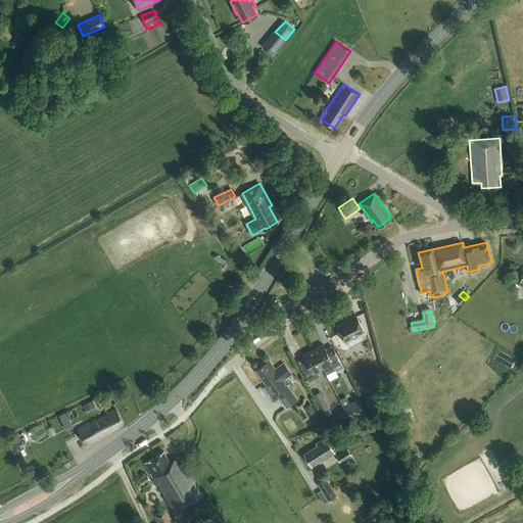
[(345,341),(365,331),(357,316),(337,326),(345,341)]
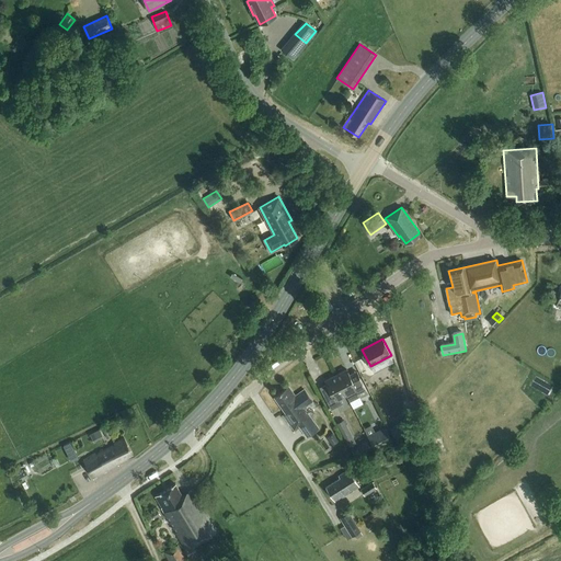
[(347,369),(336,375),(346,395),(350,401),(359,396),(361,397),(368,392),(362,381),(357,371),(351,376),(347,369)]
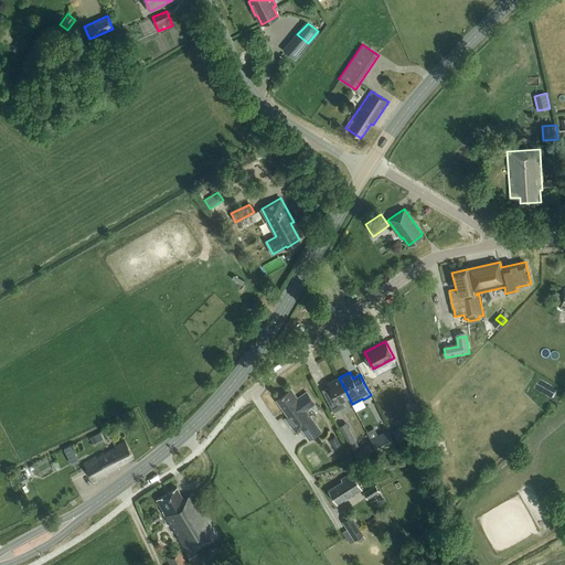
[(328,383),(330,387),(322,391),(333,413),(341,408),(345,406),(343,401),(349,397),(339,377),(328,383)]
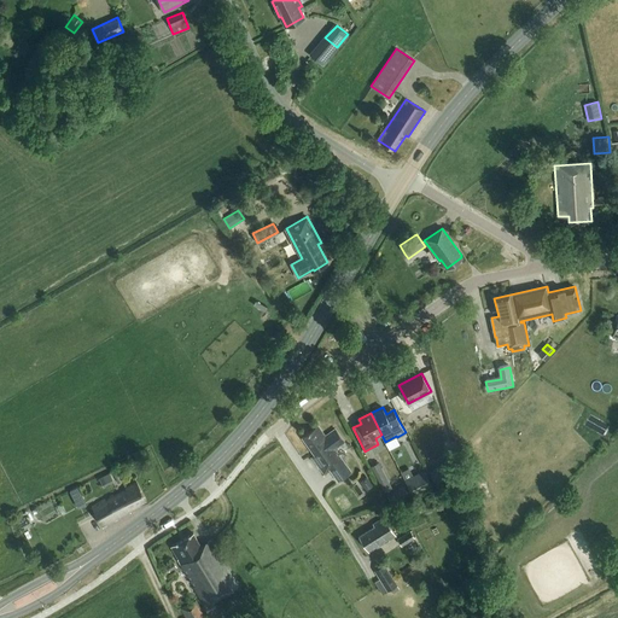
[(327,472),(330,471),(337,482),(350,472),(333,449),(344,442),(334,429),(325,436),(318,426),(302,438),(315,456),(313,458),(324,474),(327,472)]
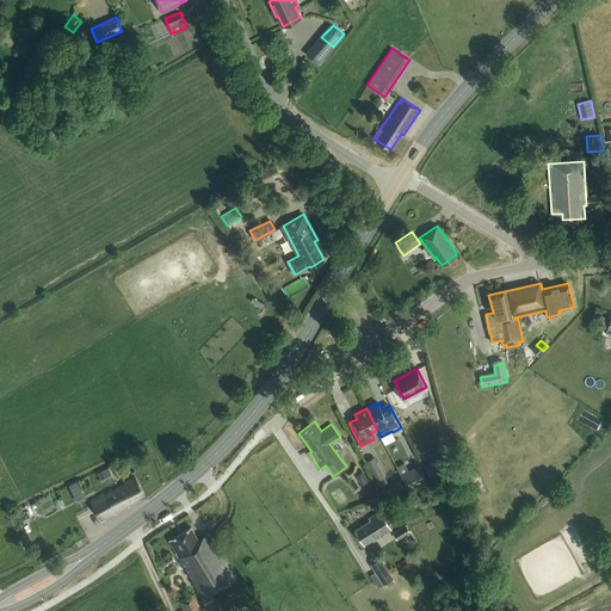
[(387,482),(380,468),(375,457),(368,461),(381,486),(387,482)]
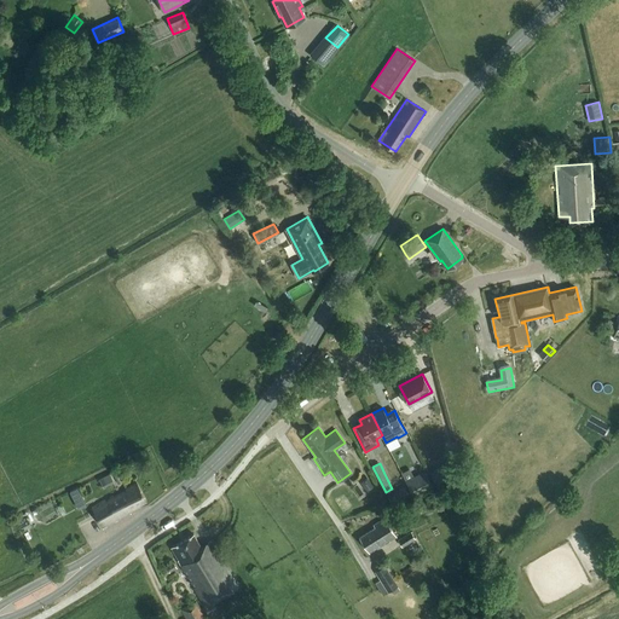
[(446,463),(431,472),(439,487),(455,479),(446,463)]
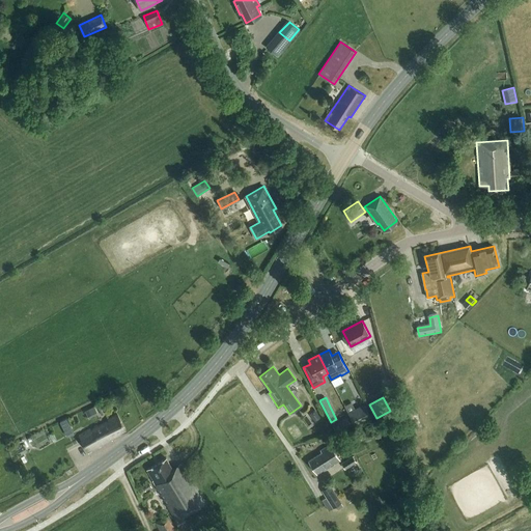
[(102,402),(96,406),(101,415),(107,413),(102,402)]
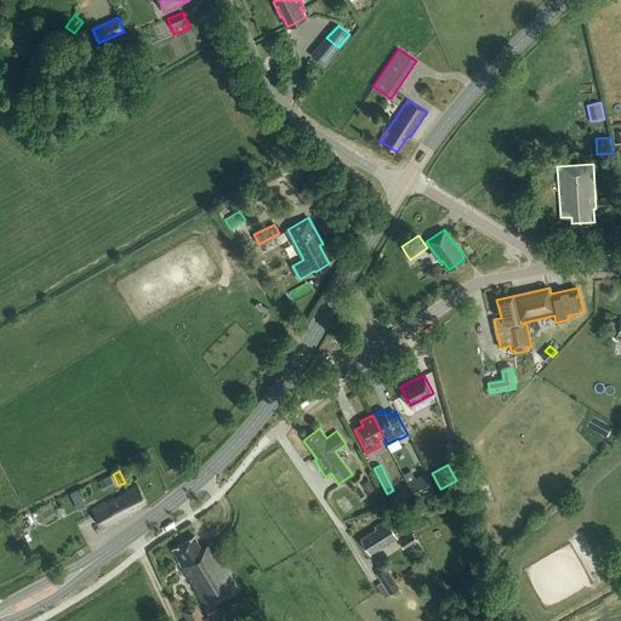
[(412,482),(408,484),(414,496),(419,494),(420,496),(434,489),(428,478),(422,480),(414,484),(412,482)]
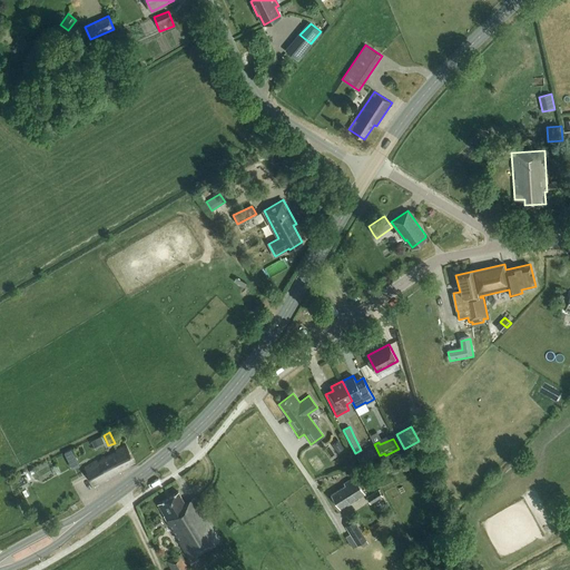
[(344,449),(337,440),(332,444),(338,453),(344,449)]
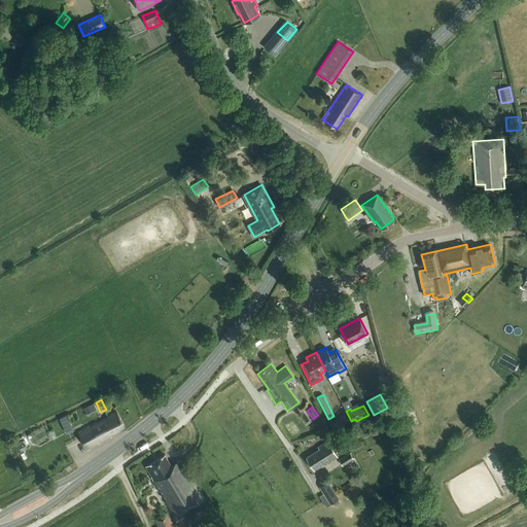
[(109,434),(125,426),(116,411),(77,431),(88,450),(111,437),(109,434)]
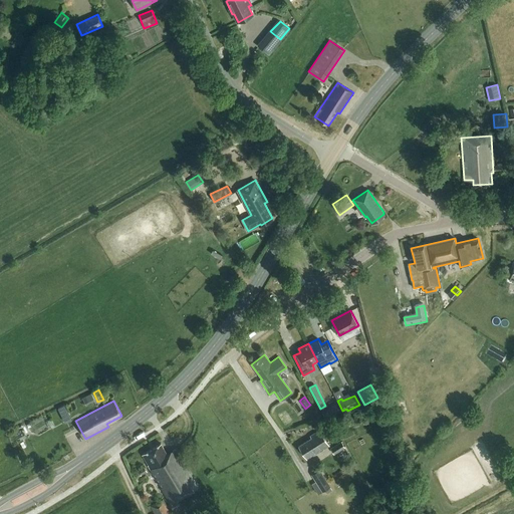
[(67,422),(74,419),(69,404),(62,406),(67,422)]
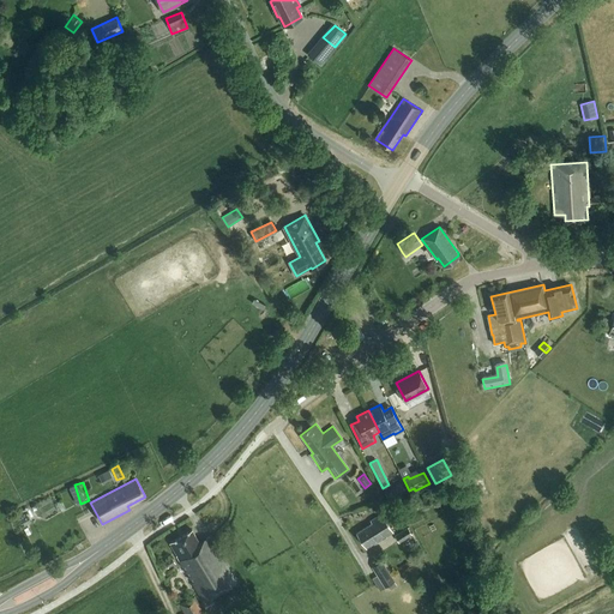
[(408,491),(404,483),(390,491),(393,498),(408,491)]
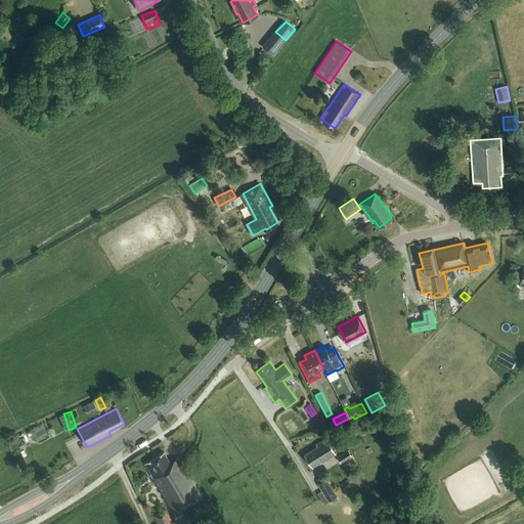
[(47,425),(32,430),(36,443),(51,438),(47,425)]
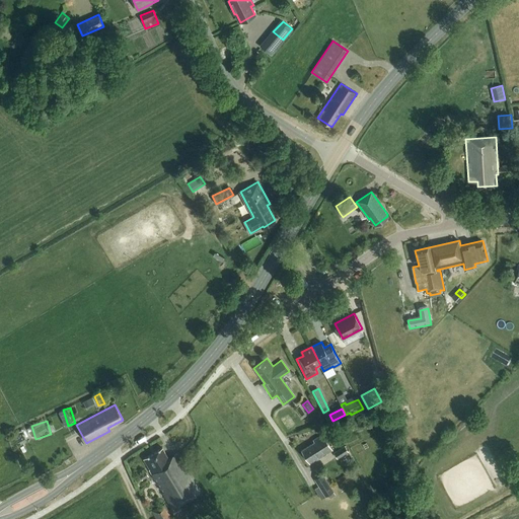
[(310,464),(332,450),(322,435),(313,441),(314,443),(302,451),(310,464)]
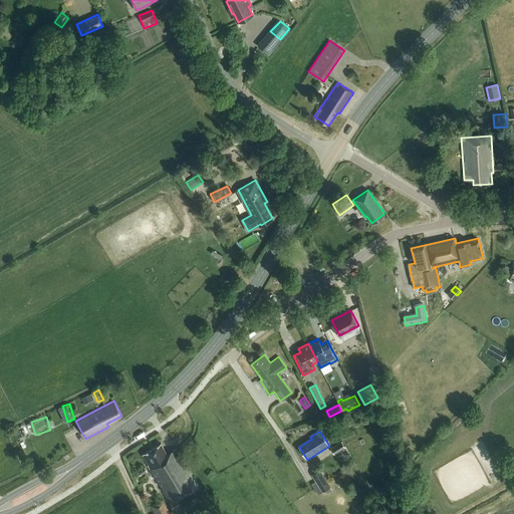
[(341,442),(330,448),(334,454),(345,448),(341,442)]
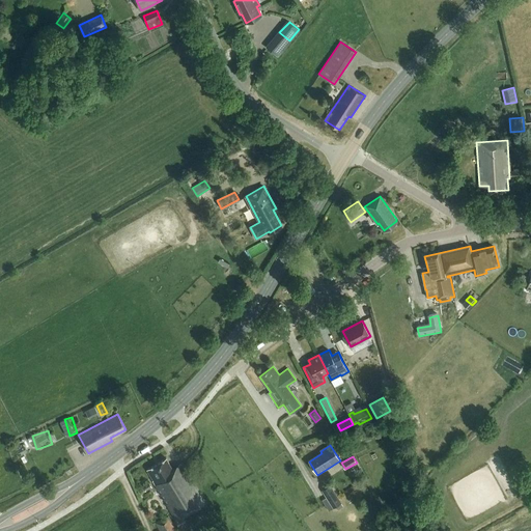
[(176,521),(204,503),(180,464),(172,469),(166,458),(147,470),(154,480),(152,481),(176,521)]
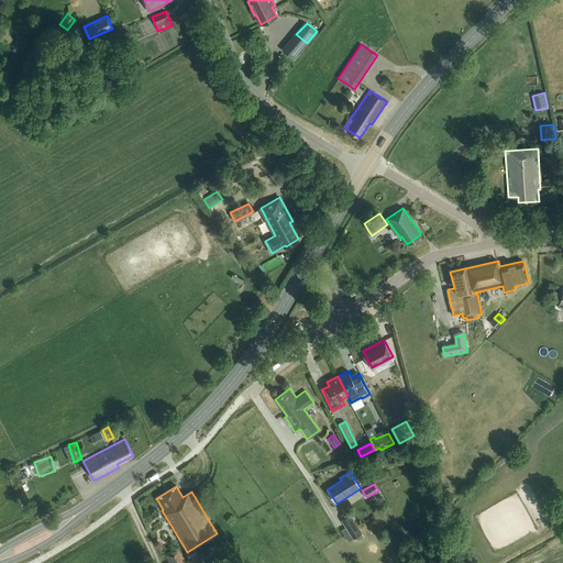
[(151,515),(154,520),(161,517),(157,511),(151,515)]
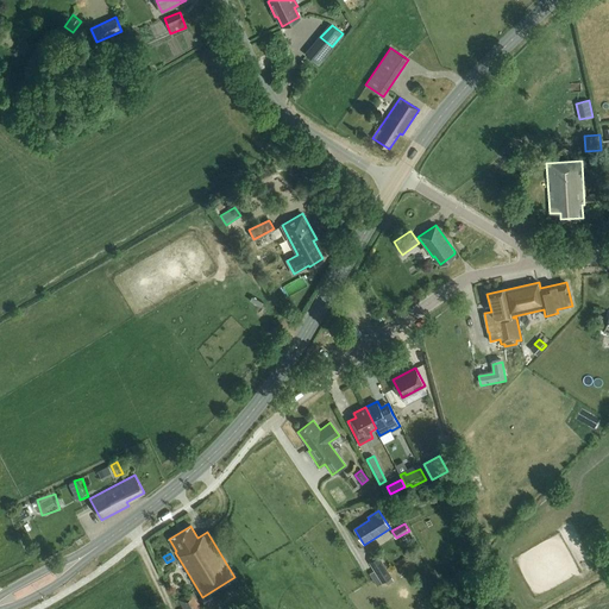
[(391,577),(378,557),(369,563),(377,576),(374,578),(377,585),(385,581),(390,577),(391,577)]
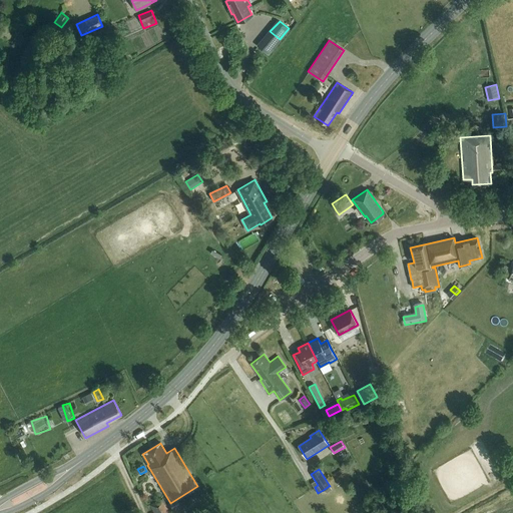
[(169,512),(170,512),(162,498),(150,505),(154,512),(169,512)]
